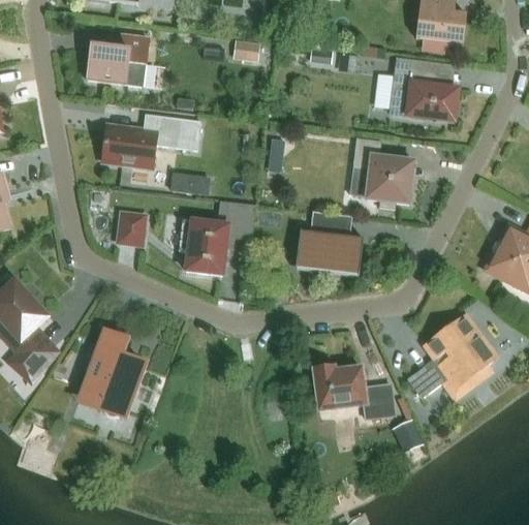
[(463,42),(467,12),(450,10),(452,0),(426,0),(423,21),(418,20),(416,37),(463,42)]
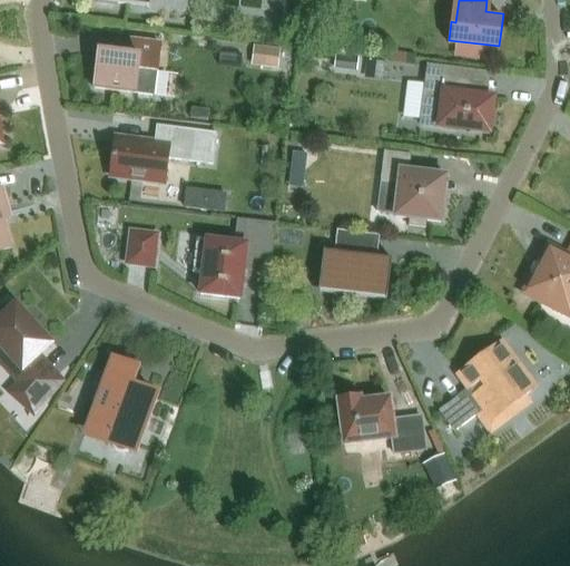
[(154,93),(160,41),(131,37),(129,52),(98,49),(94,85),(154,93)]
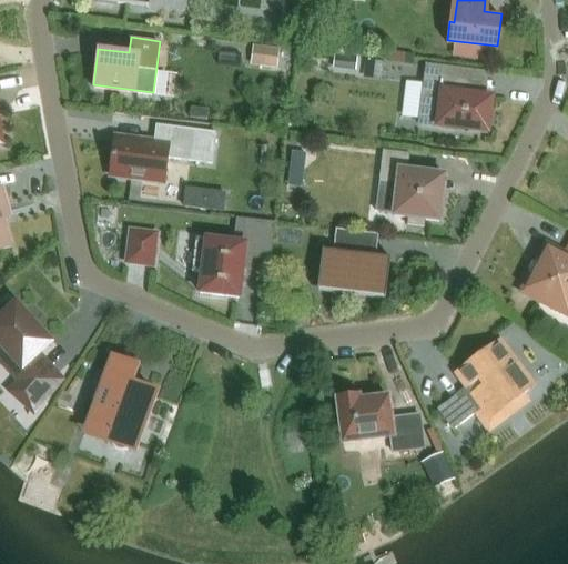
[(280,46),(253,42),(251,62),(277,66),(280,46)]
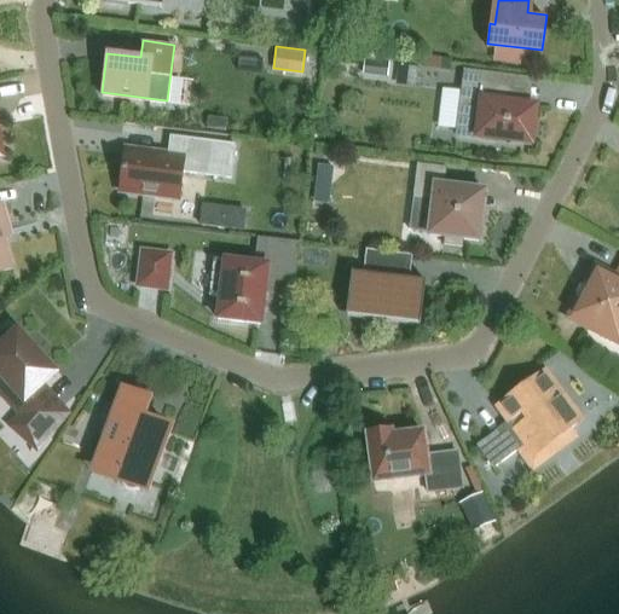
[(452,57),(424,53),(423,64),(451,67),(452,57)]
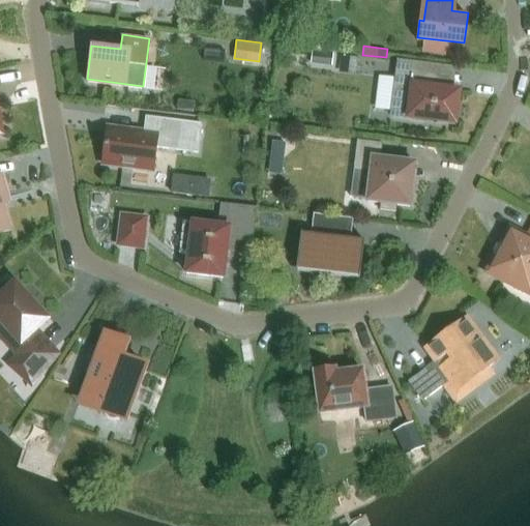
[(311,61),(332,63),(333,50),(312,47),(311,61)]
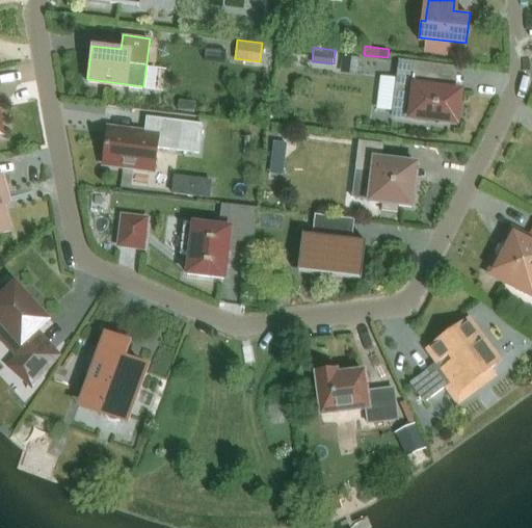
[(358,54),(342,53),(341,69),(357,71),(358,54)]
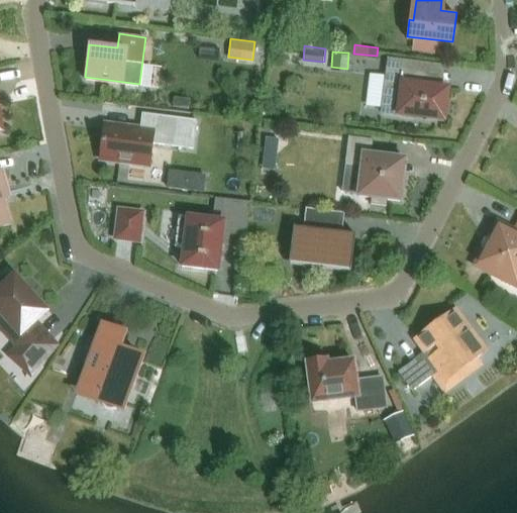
[(447,87),(435,85),(436,78),(425,77),(427,62),(389,57),(382,109),(419,114),(419,112),(443,115),(447,87)]
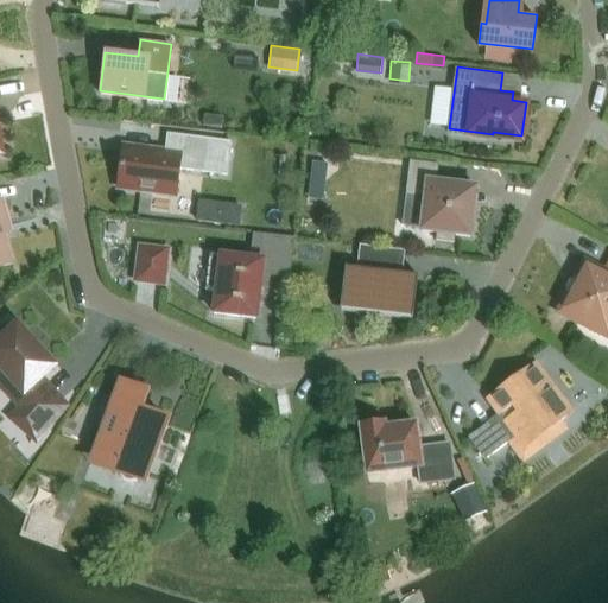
[(177,191),(179,166),(227,171),(230,139),(165,132),(164,150),(122,145),(118,185),(177,191)]
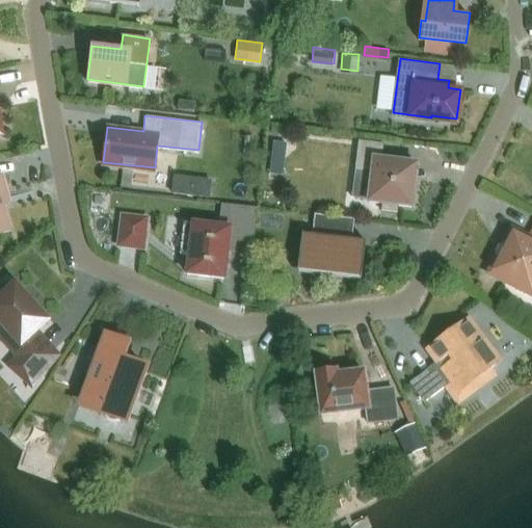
[(296,144),(283,128),(269,139),(283,155),(296,144)]
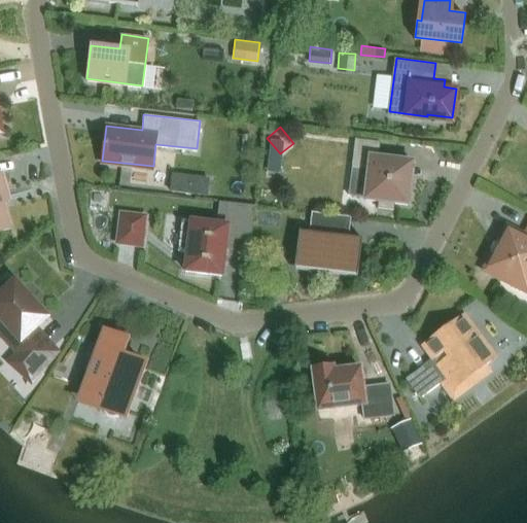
[(393,206),(394,200),(408,202),(411,174),(395,172),(397,157),(378,154),(380,138),(355,135),(353,152),(370,154),(367,172),(364,197),(378,198),(377,204),(393,206)]
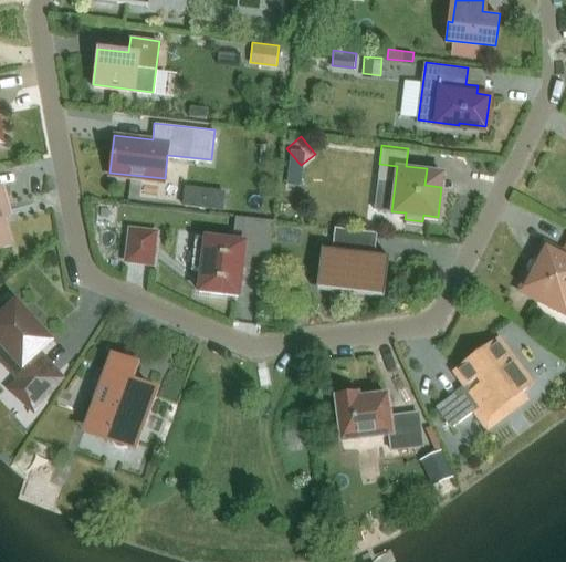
[(9,208),(2,185),(0,185),(0,246),(11,242),(2,209),(9,208)]
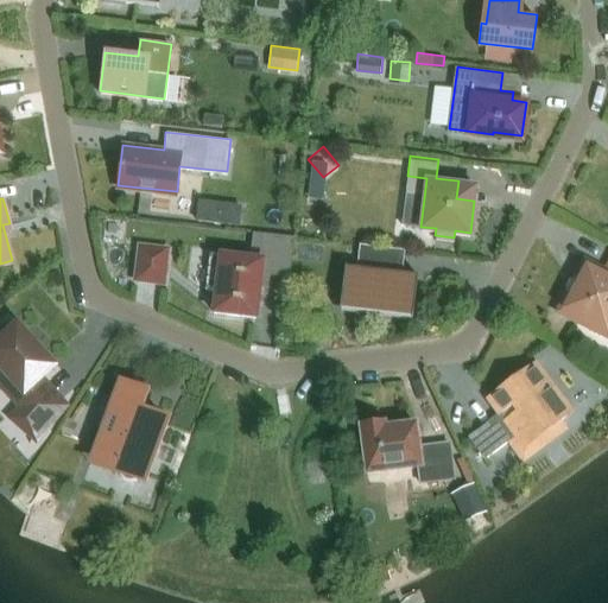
[(238,224),(240,203),(219,201),(215,222),(238,224)]
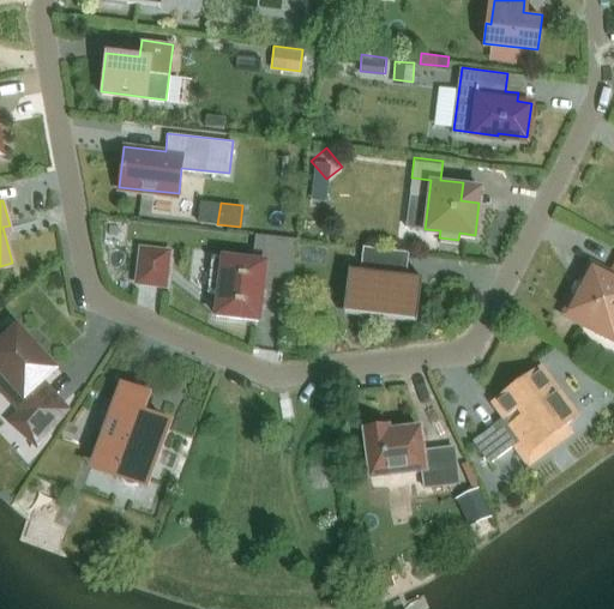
[(169,246),(137,242),(133,281),(164,284),(169,246)]
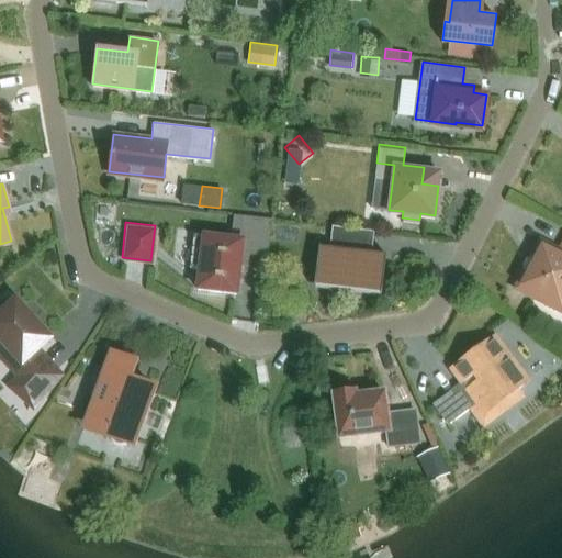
[(380,288),(380,292),(381,292),(386,250),(372,249),(374,227),(333,222),(329,244),(318,243),(314,280),(380,288)]
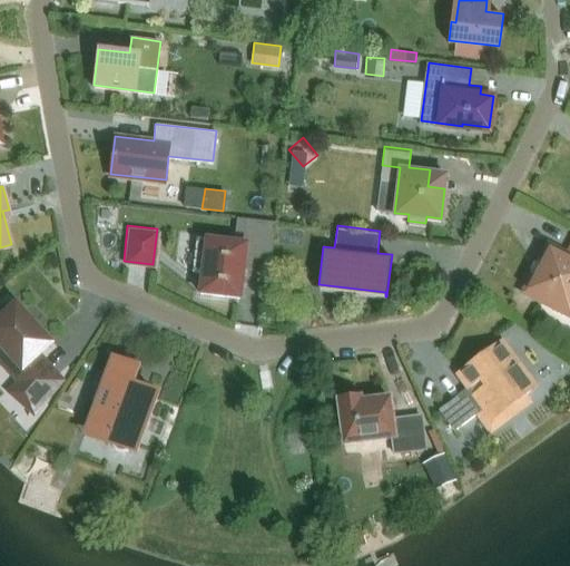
[(204,270),(200,291),(239,295),(246,242),(196,236),(193,269),(204,270)]
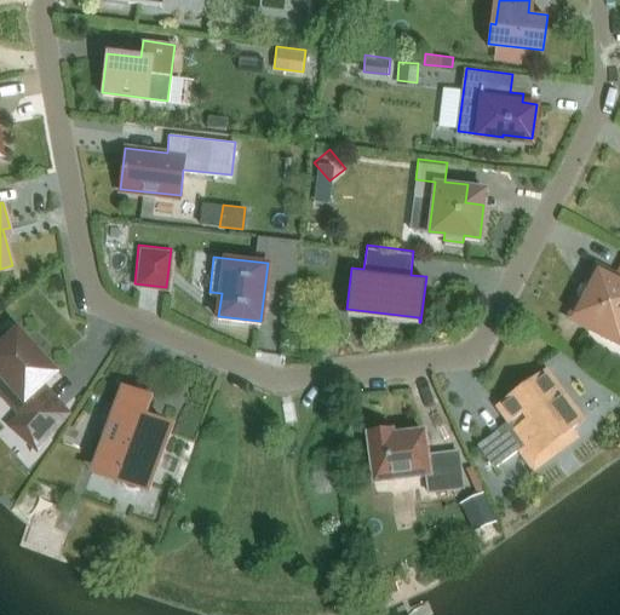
[(570,315),(619,339),(619,270),(618,275),(596,264),(570,315)]
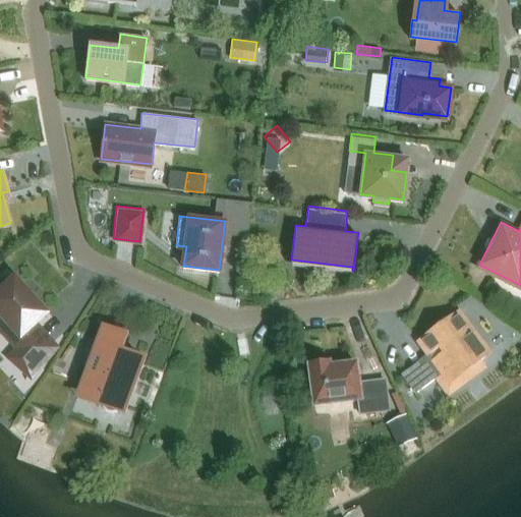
[(53,346),(32,322),(44,311),(14,278),(0,290),(0,311),(1,310),(13,324),(7,329),(21,344),(11,353),(18,361),(24,355),(33,364),(53,346)]
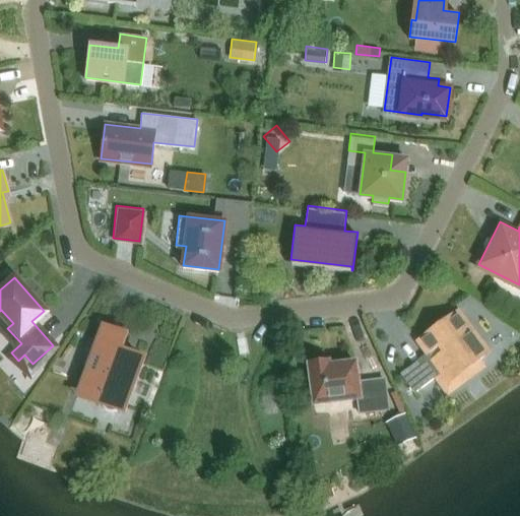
[(418,338),(442,370),(449,380),(488,350),(457,310),(418,338)]
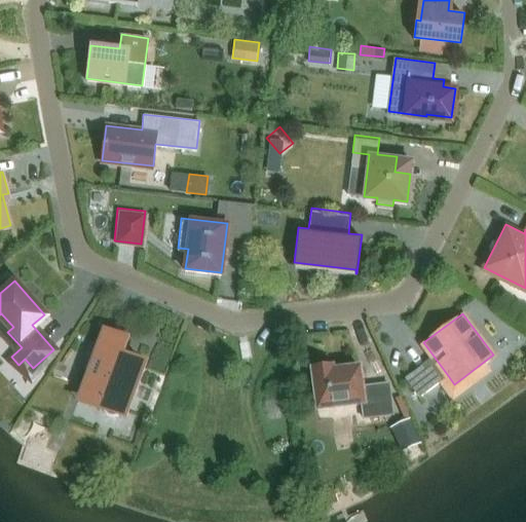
[(124,407),(126,408),(144,360),(121,352),(127,336),(104,328),(80,392),(102,400),(102,401),(101,405),(103,409),(105,412),(109,414),(113,414),(117,412),(121,410),(124,407)]
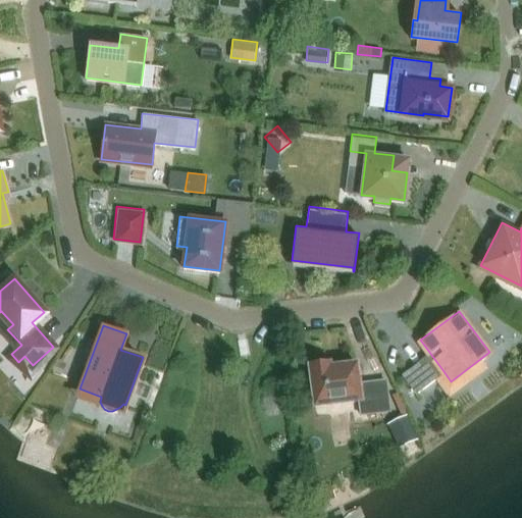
[(312,383),(308,383),(311,402),(314,401),(315,404),(359,399),(361,412),(389,409),(385,378),(359,381),(357,362),(329,365),(329,362),(310,364),(312,383)]
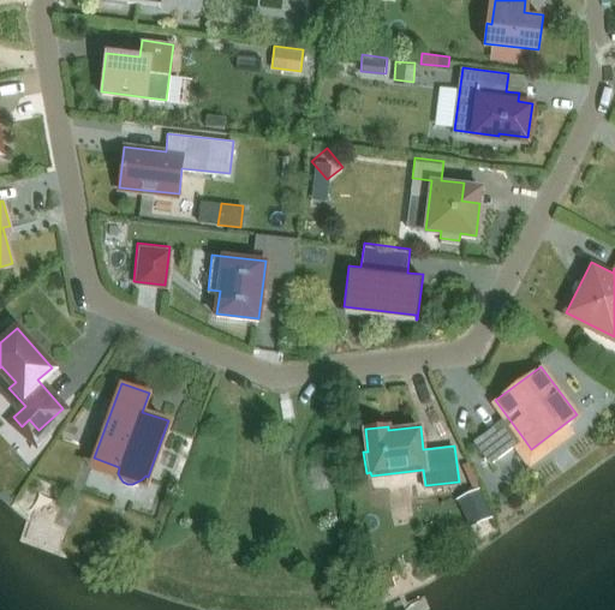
[(490,462),(502,453),(485,430),(473,438),(490,462)]
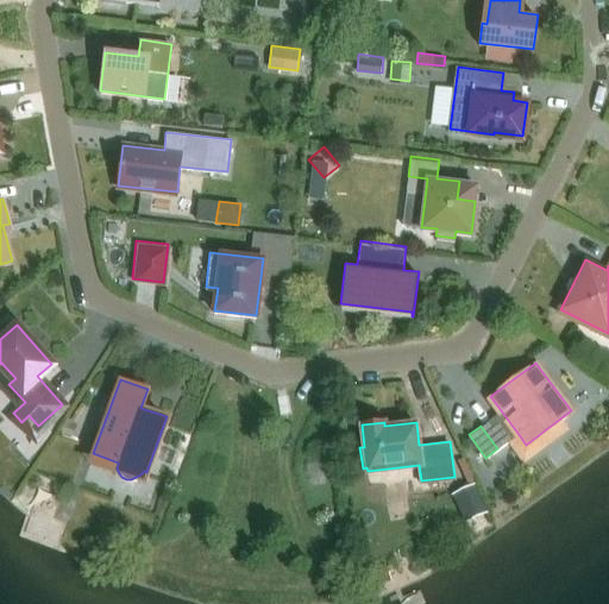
[(465,518),(488,508),(473,478),(451,489),(465,518)]
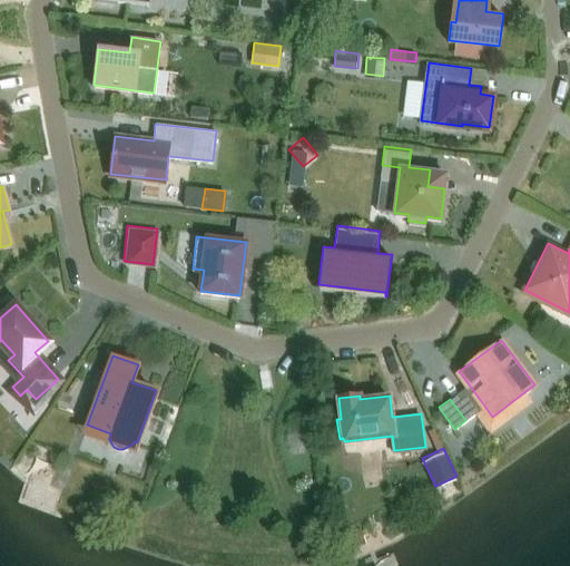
[(351,542),(364,539),(361,525),(347,527),(351,542)]
